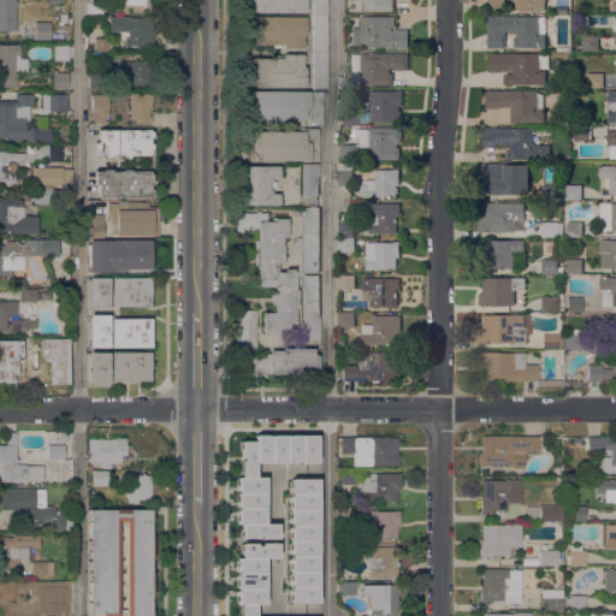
[(0,0),(17,0),(17,6),(15,6),(15,30),(0,30),(0,0)]
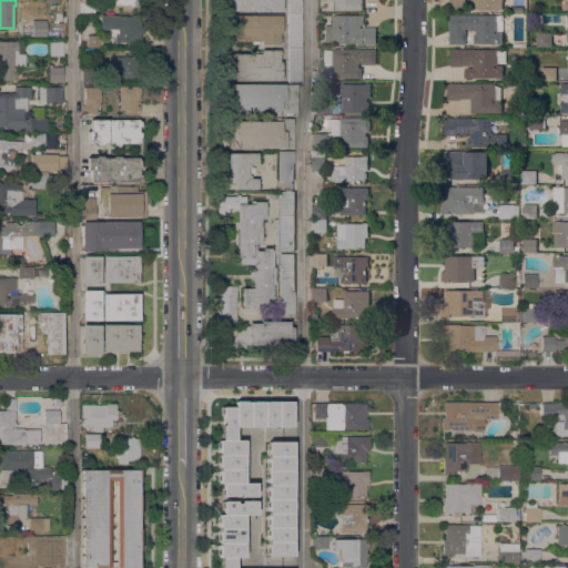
[(82,2),(82,0),(94,0),(94,13),(82,13),(82,2)]
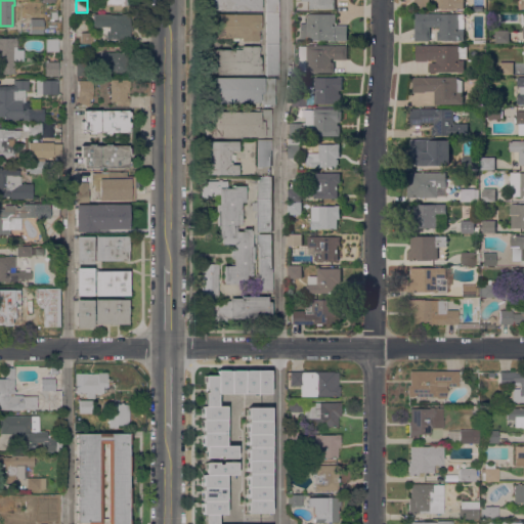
[(260,0),(260,9),(206,9),(206,0),(260,0)]
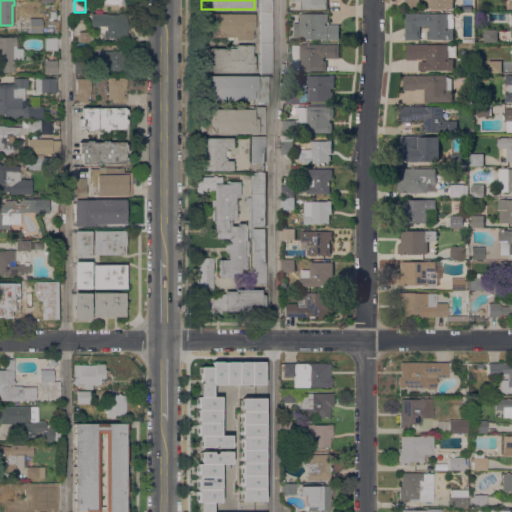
[(259,12),(259,0),(272,0),(272,12),(259,12)]
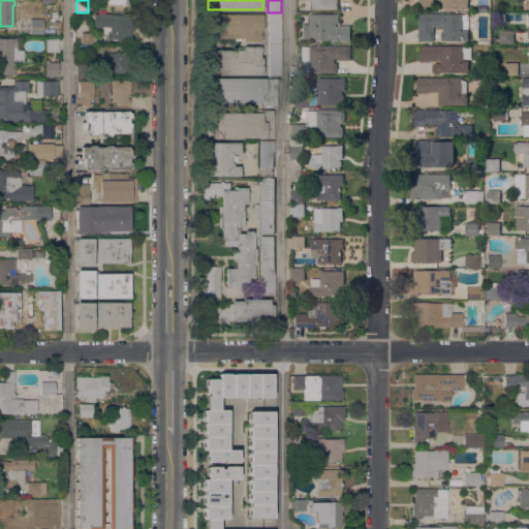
[(338,0),(338,9),(310,9),(310,0),(338,0)]
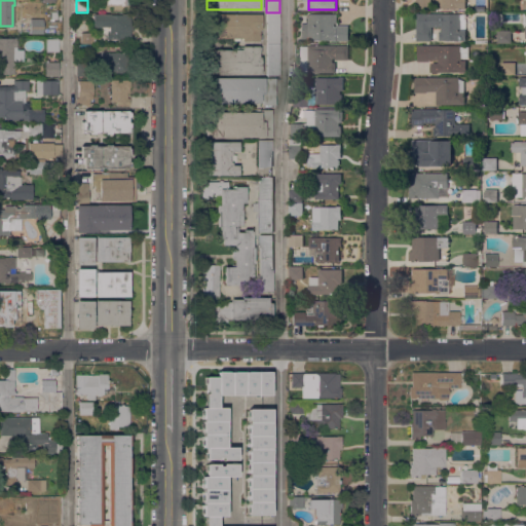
[(465,0),(465,9),(458,9),(458,8),(441,8),(441,0),(430,0),(430,9),(415,9),(415,0),(465,0)]
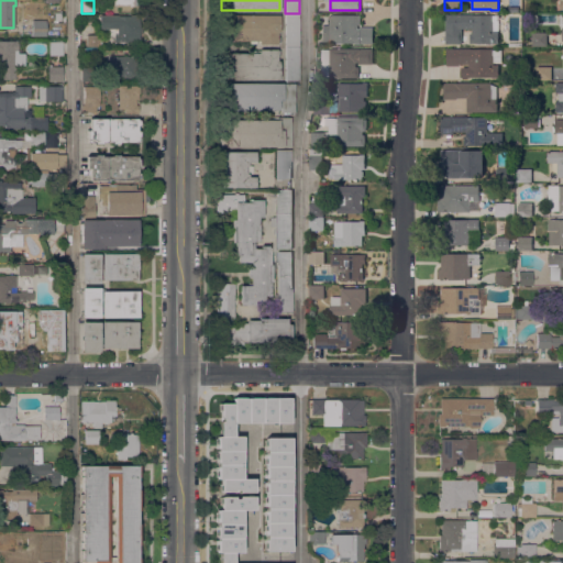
[(299,47),(285,47),(285,13),(299,13),(299,47)]
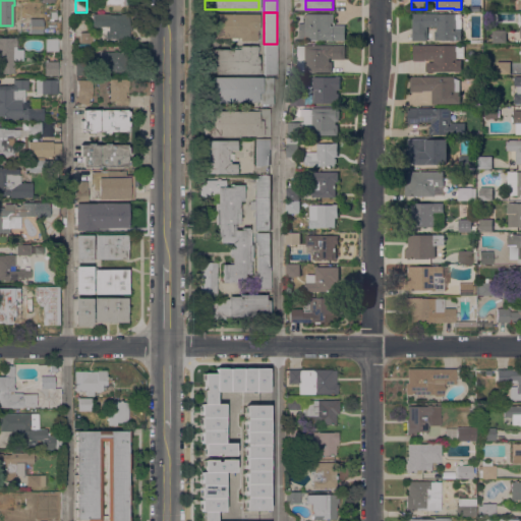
[(128,13),(128,24),(131,24),(131,31),(128,31),(128,39),(105,39),(105,32),(108,32),(108,26),(92,26),(92,13),(128,13)]
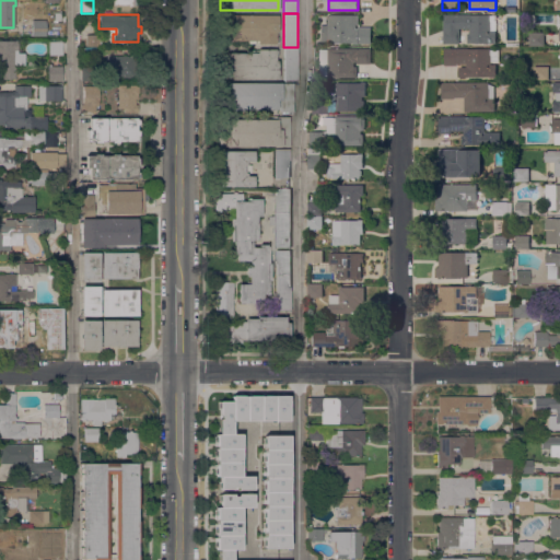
[(277,32),(276,32),(276,44),(244,44),(244,41),(222,41),(222,14),(277,14),(277,32)]
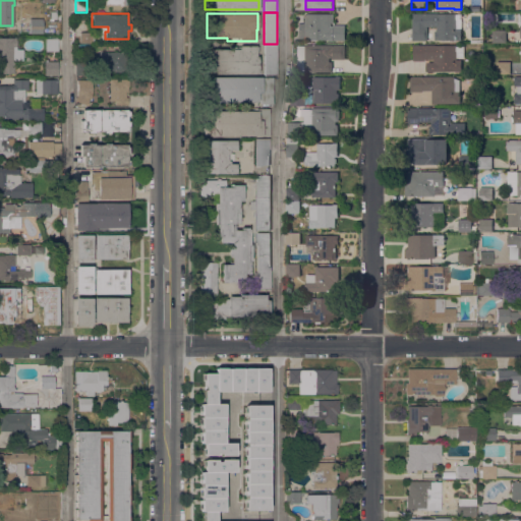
[(438,14),(456,14),(461,14),(461,41),(433,41),(433,38),(435,38),(435,33),(433,33),(433,31),(437,31),(437,26),(426,26),(426,41),(412,41),(412,13),(438,13),(438,14)]
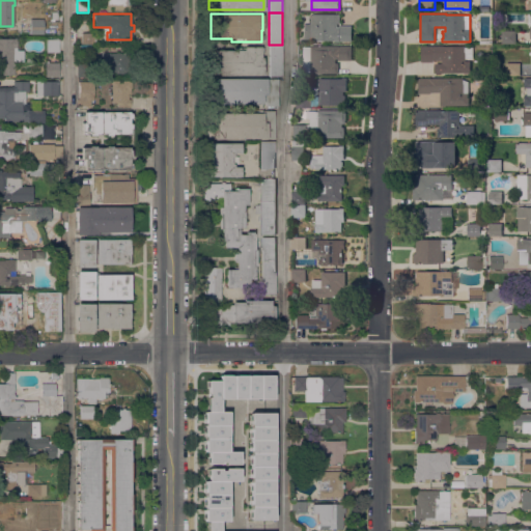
[(339,15),(338,24),(337,24),(337,27),(338,27),(338,26),(352,26),(352,42),(310,40),(310,39),(303,39),(303,23),(310,24),(310,15),(339,15)]
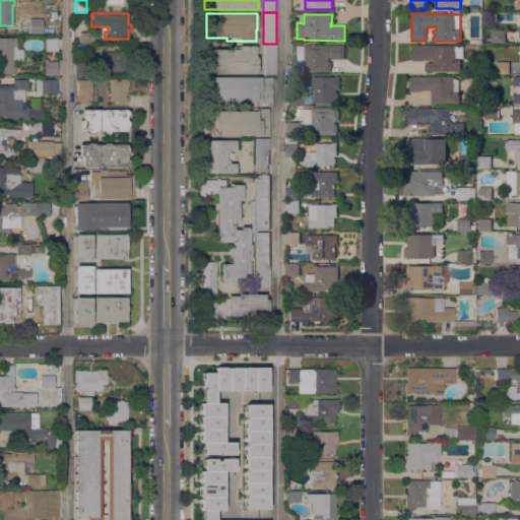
[(42,33),(29,33),(29,18),(43,18),(42,33)]
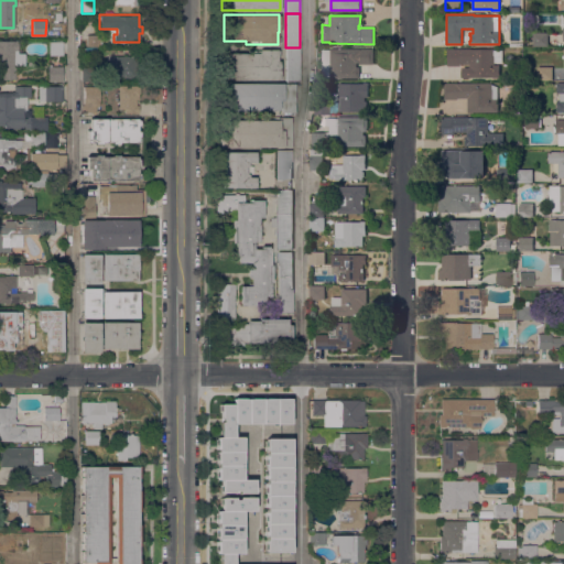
[(548,46),(532,46),(532,45),(525,45),(525,41),(532,41),(532,33),(548,33),(548,46)]
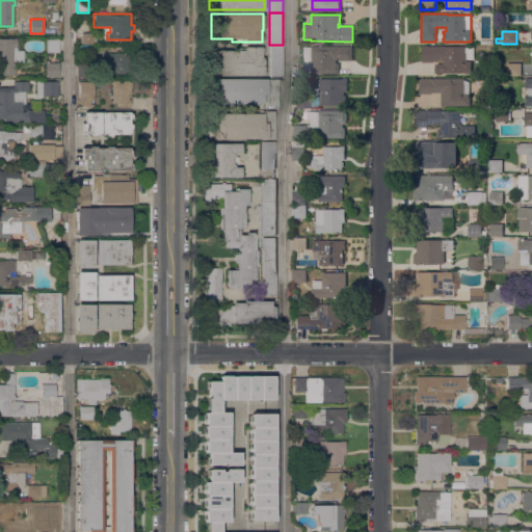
[(81,44),(81,32),(95,32),(94,44),(81,44)]
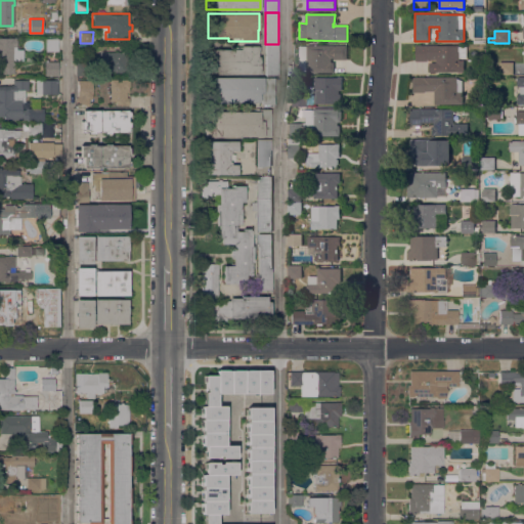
[(0,37),(16,37),(16,60),(13,60),(13,74),(1,74),(2,60),(0,60),(0,37)]
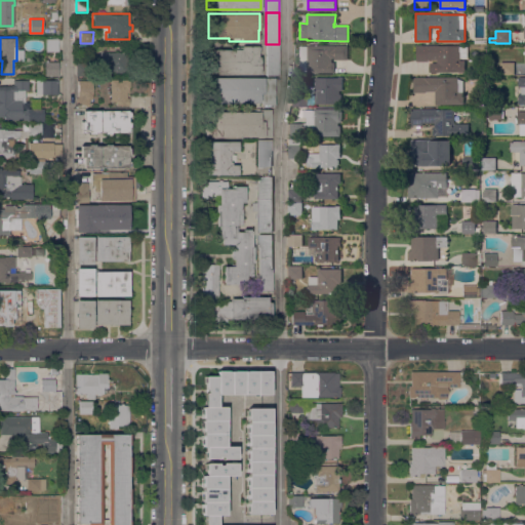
[(57,50),(45,50),(45,38),(57,38),(57,50)]
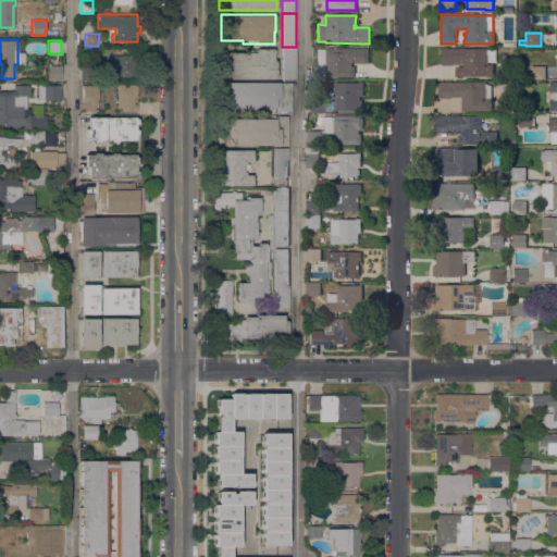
[(296,79),(282,79),(282,47),(296,47),(296,79)]
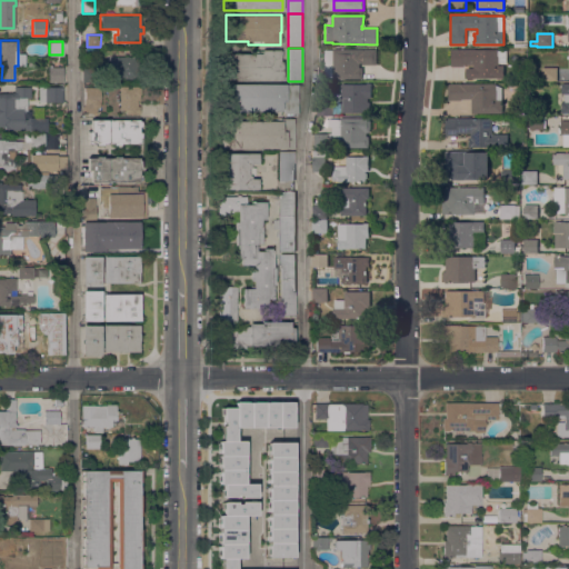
[(250,49),(257,49),(257,50),(282,50),(282,57),(279,57),(279,61),(282,61),(282,79),(221,79),(221,53),(250,53),(250,49)]
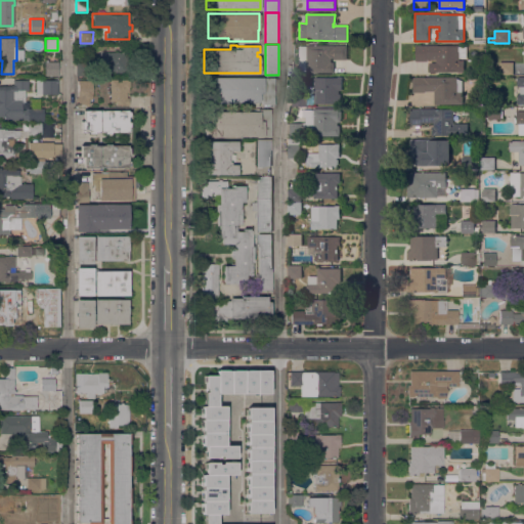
[(346,59),(334,59),(334,58),(331,58),(331,62),(334,62),(334,73),(307,73),(307,72),(298,72),(298,45),(346,45),(346,59)]
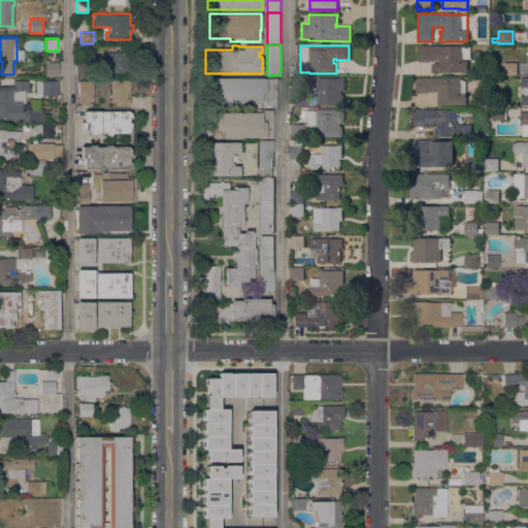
[(433,65),(433,60),(431,60),(431,62),(419,62),(418,45),(441,45),(441,46),(461,46),(461,47),(469,47),(469,59),(462,59),(462,61),(467,61),(467,73),(461,73),(461,72),(433,73),(433,70),(431,70),(431,65),(433,65)]
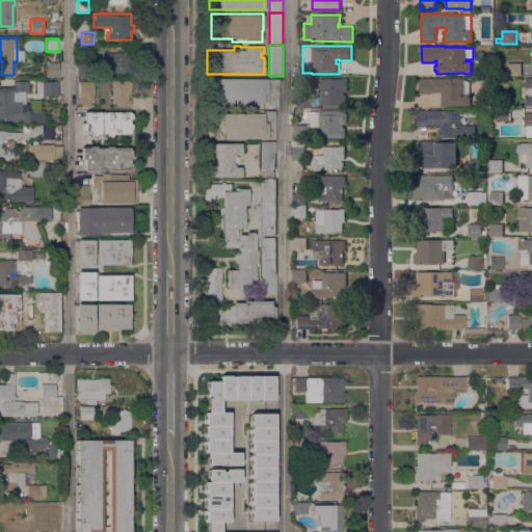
[(129,53),(129,62),(132,62),(132,74),(103,74),(103,52),(129,53)]
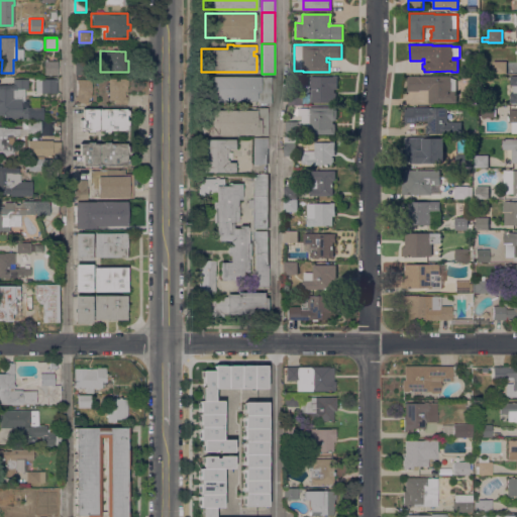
[(58,61),(58,75),(44,75),(44,61),(58,61)]
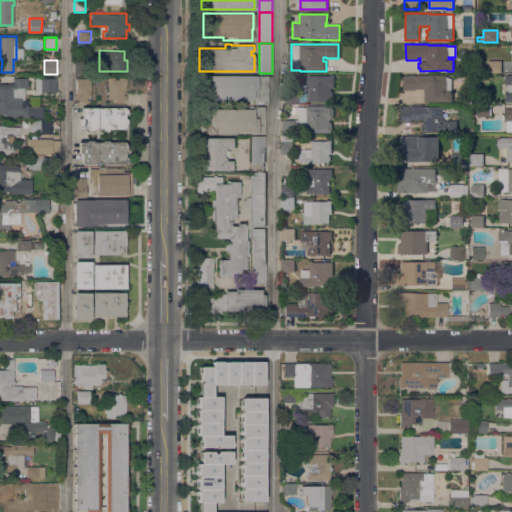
[(87,61),(87,73),(73,73),(73,61),(87,61)]
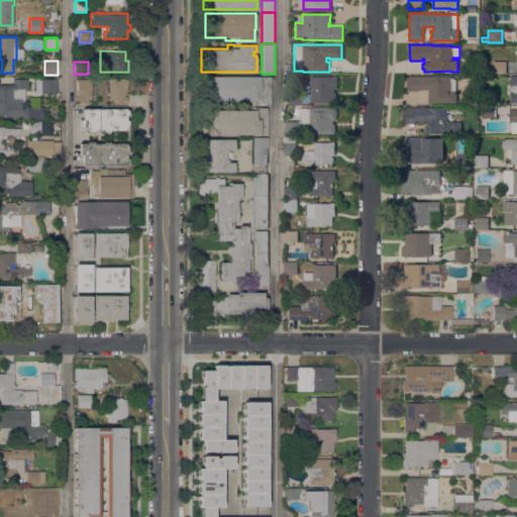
[(506,62),(506,74),(492,74),(492,62),(506,62)]
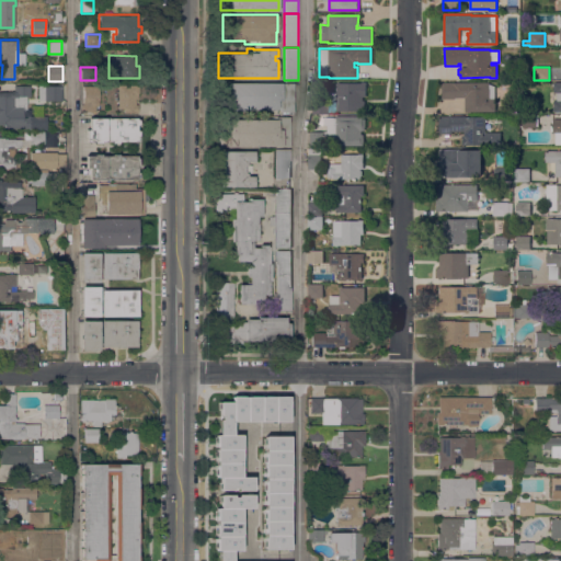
[(277,104),(277,110),(276,109),(276,112),(273,112),(273,109),(217,109),(218,82),(294,82),(294,112),(281,112),(281,104),(277,104)]
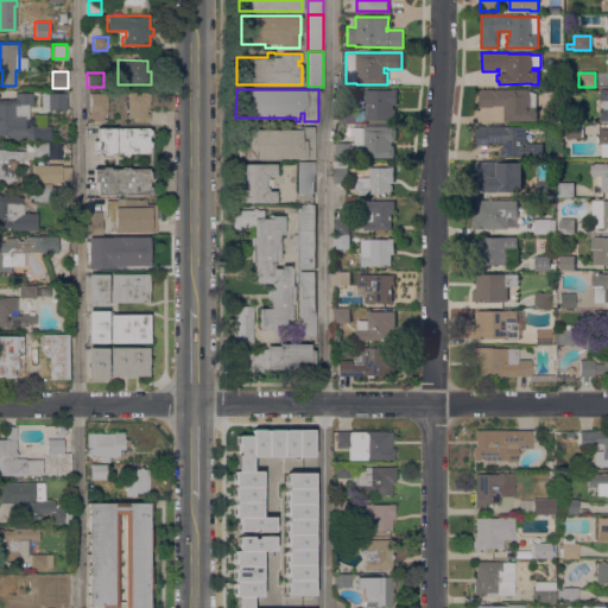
[(392,90),(392,89),(397,89),(397,105),(393,105),(393,109),(396,109),(396,121),(365,121),(365,111),(356,111),(356,100),(363,100),(363,90),(392,90)]
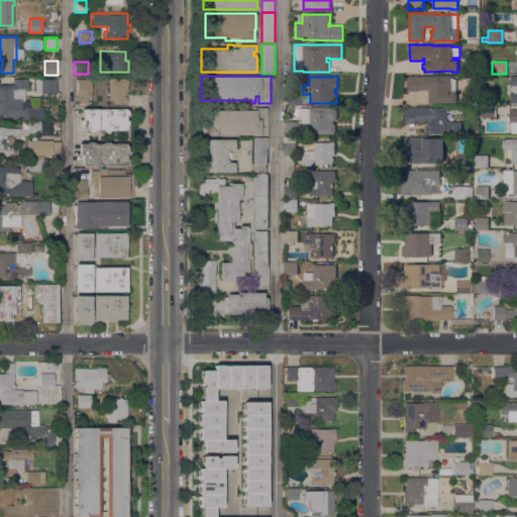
[(450,76),(450,77),(453,77),(453,80),(455,80),(455,91),(456,91),(456,103),(428,103),(428,90),(420,90),(420,92),(407,92),(407,77),(450,76)]
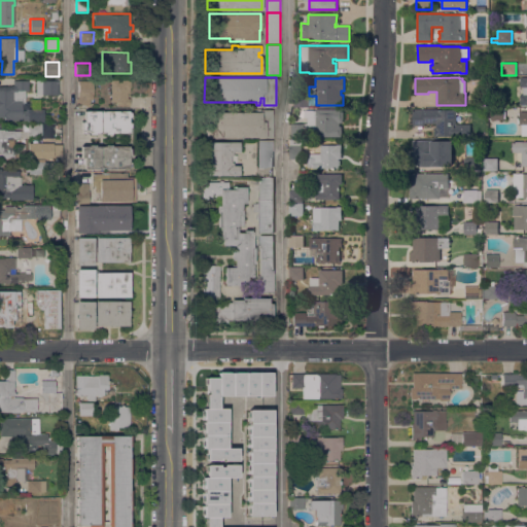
[(526,77),(518,78),(519,105),(526,104),(526,77)]
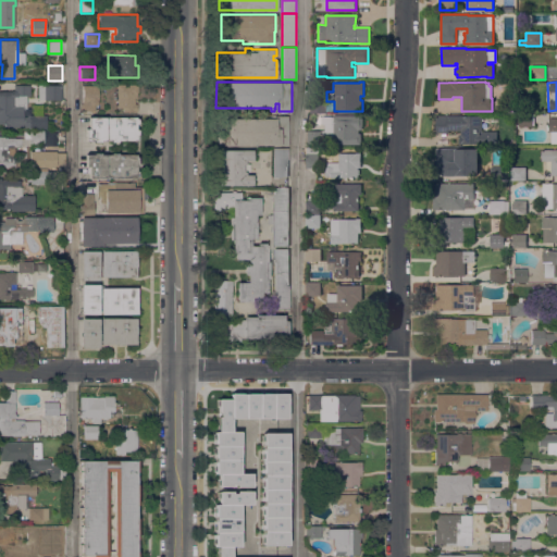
[(116,84),(138,84),(138,91),(137,91),(137,111),(123,111),(123,108),(116,108),(116,84)]
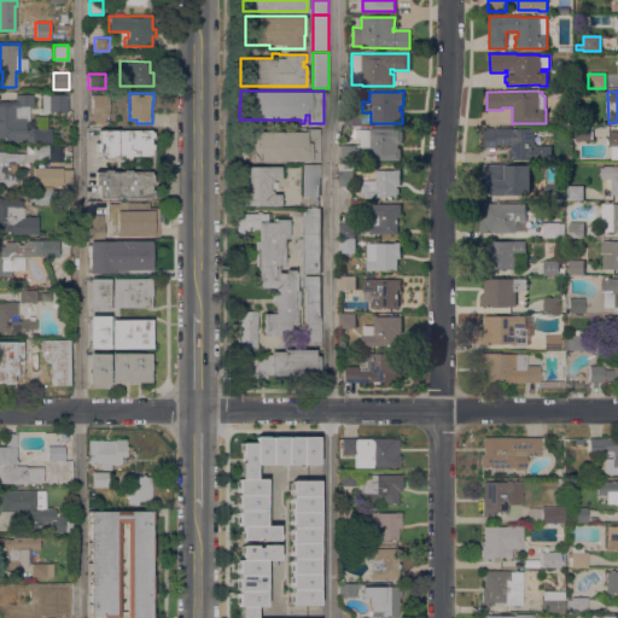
[(13,141),(13,140),(5,140),(5,136),(0,136),(0,103),(13,103),(13,100),(16,100),(16,94),(33,94),(33,105),(29,105),(29,120),(25,120),(25,129),(29,129),(29,127),(34,127),(34,141),(13,141)]
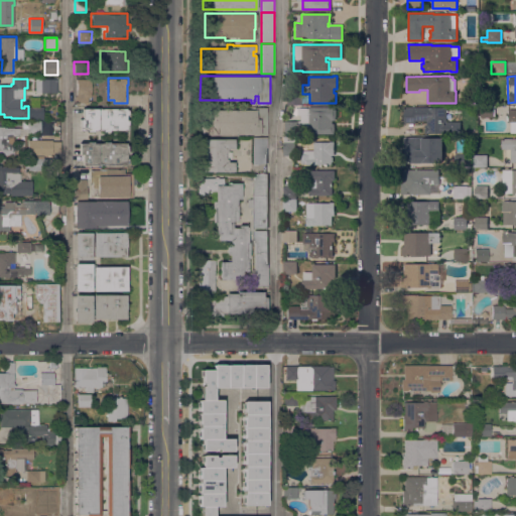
[(35,79),(56,79),(56,93),(34,92),(35,79)]
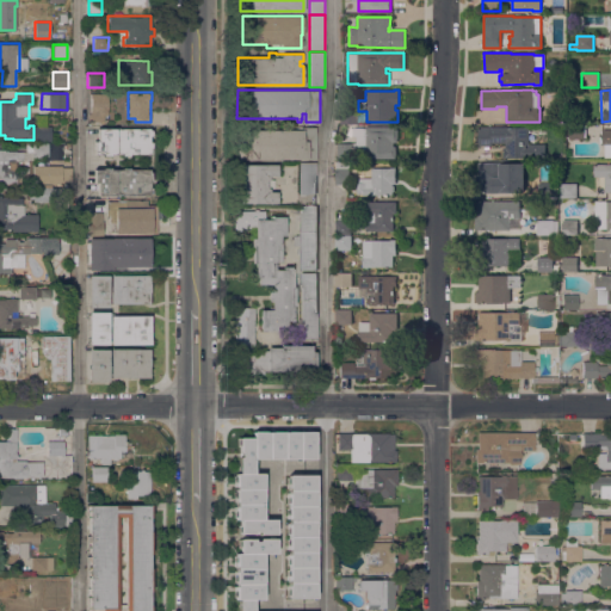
[(87,122),(88,113),(90,113),(91,93),(107,94),(107,115),(103,115),(103,122),(87,122)]
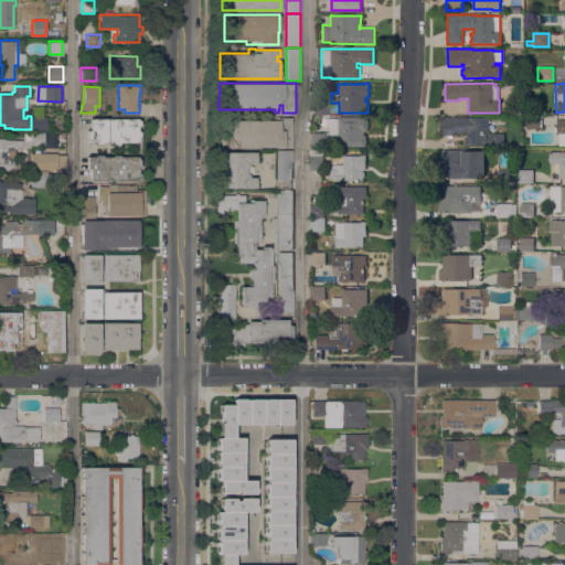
[(315,102),(330,100),(331,115),(315,115),(315,102)]
